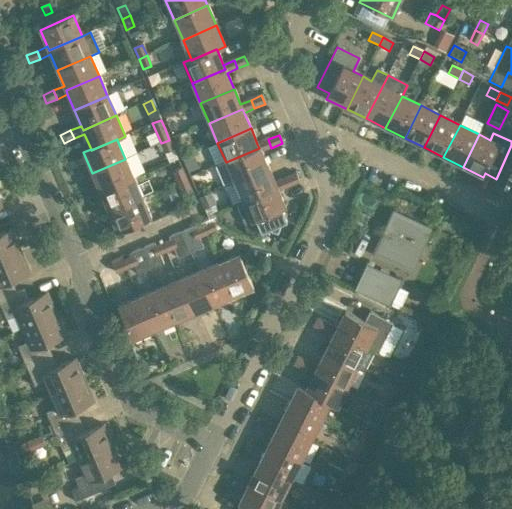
[(259,148),(226,162),(234,182),(268,168),(261,152),(271,148),(268,139),(257,144),(259,148)]
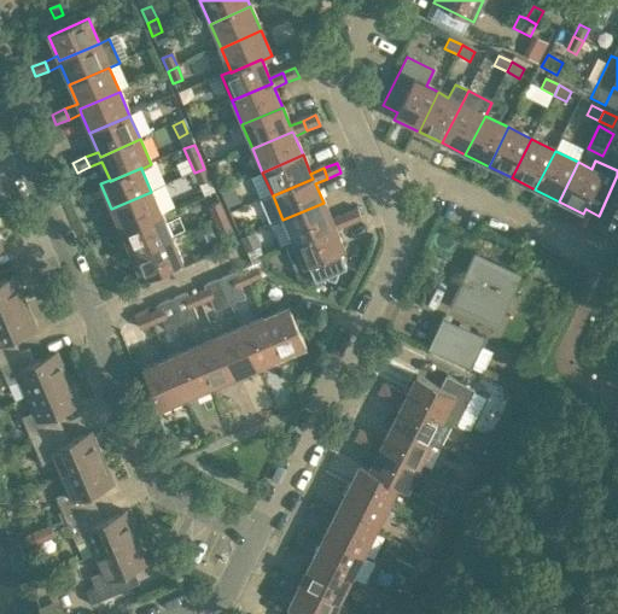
[(210,182),(204,169),(194,173),(199,186),(210,182)]
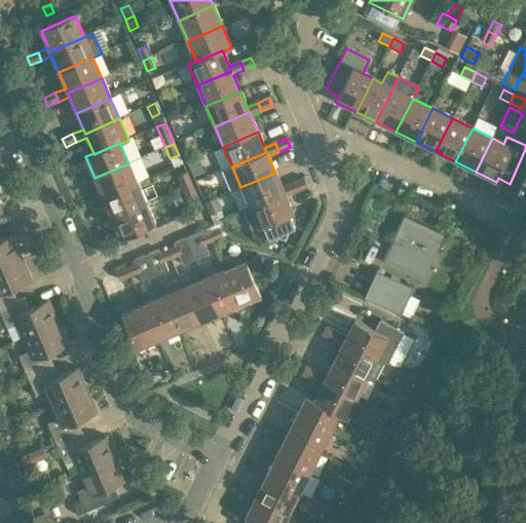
[(128,163),(95,178),(103,198),(138,184),(128,163)]
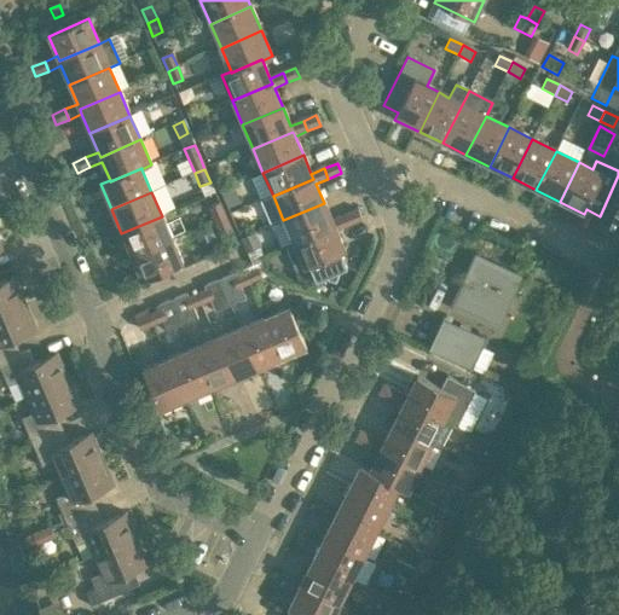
[(324,203),(283,220),(294,243),(294,244),(334,227),(336,232),(348,226),(345,216),(333,222),(324,203)]
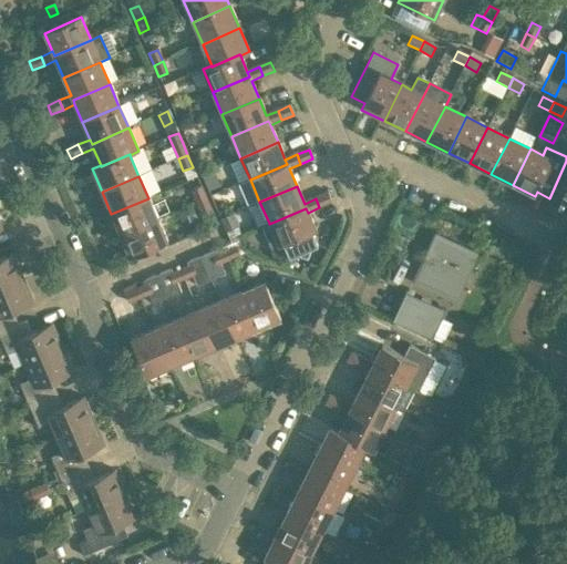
[(197,203),(206,200),(200,187),(192,191),(197,203)]
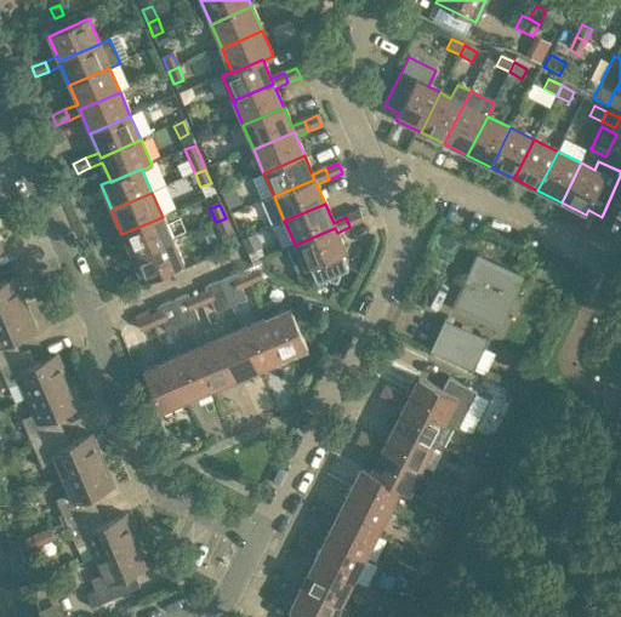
[(346,217),(349,227),(363,222),(359,212),(346,217)]
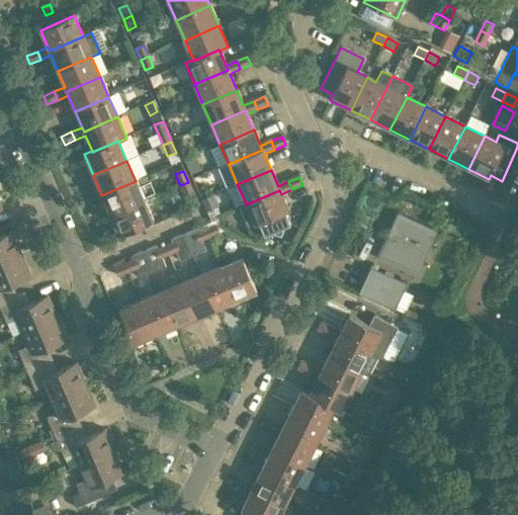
[(136,181),(101,195),(110,216),(144,201),(136,181)]
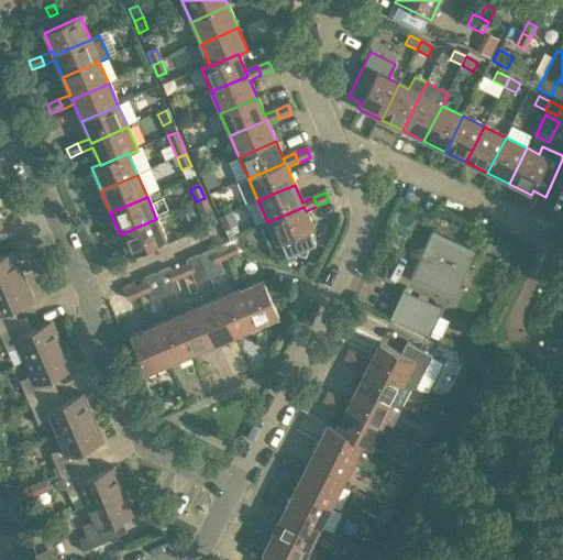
[(209,209),(205,198),(196,201),(200,213),(209,209)]
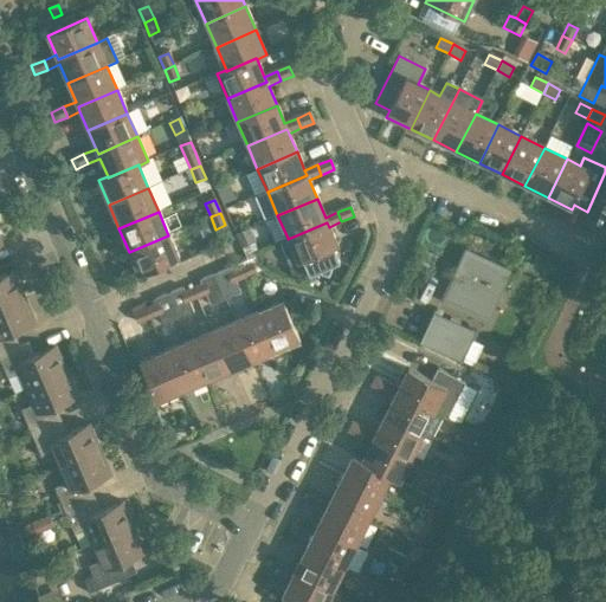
[(337,246),(329,227),(327,222),(288,239),(288,238),(278,243),(289,267),(303,261),(309,276),(315,273),(328,278),(334,265),(340,263),(334,248),(337,246)]
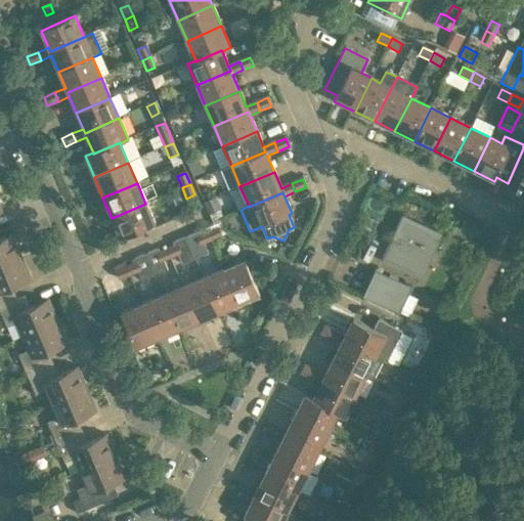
[(215,199),(204,204),(208,213),(219,209),(215,199)]
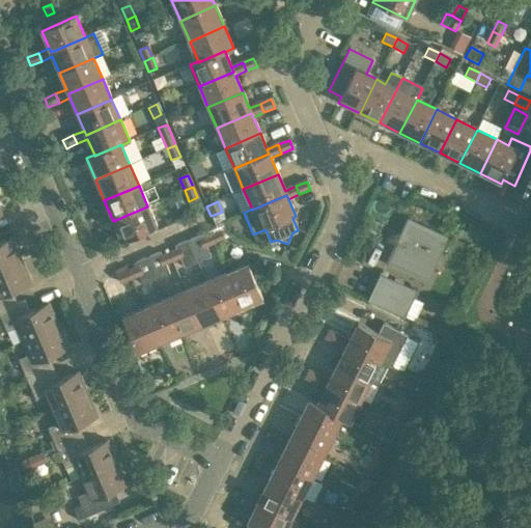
[(147,206),(113,221),(122,243),(157,227),(147,206)]
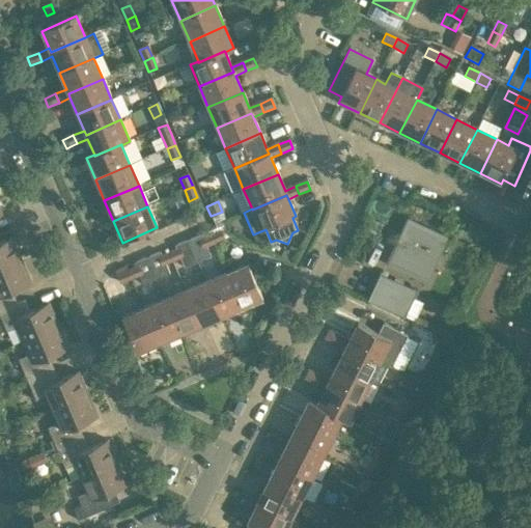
[(408,220),(387,266),(424,283),(445,238),(408,220)]
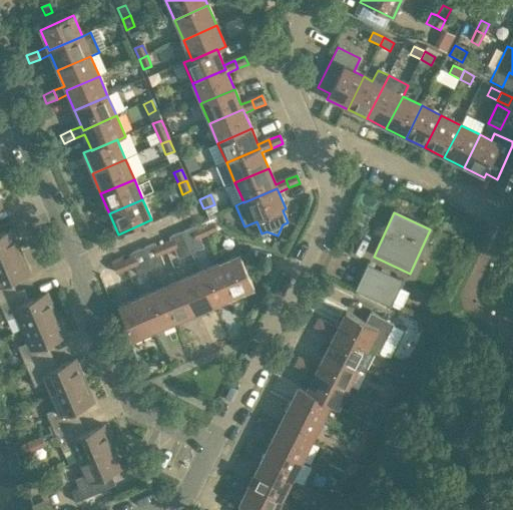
[(202,227),(206,236),(217,231),(213,223),(202,227)]
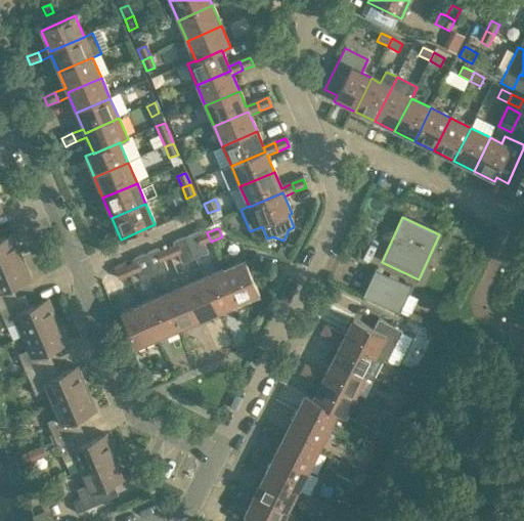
[(185,239),(194,260),(208,254),(204,245),(211,242),(207,232),(200,235),(199,232),(185,239)]
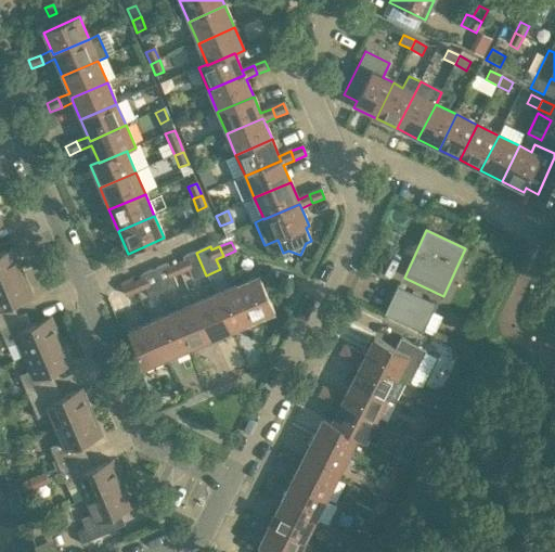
[(0,283),(23,273),(12,251),(0,255),(0,283)]
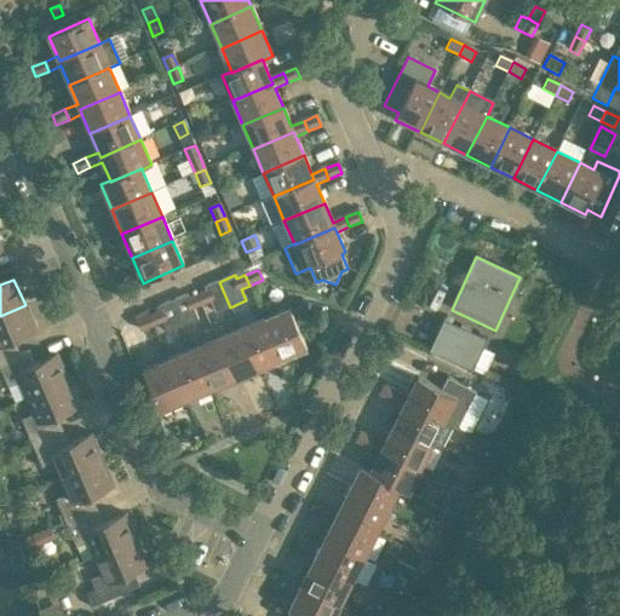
[(197,297),(201,306),(210,303),(214,314),(230,308),(219,282),(204,288),(206,293),(197,297)]
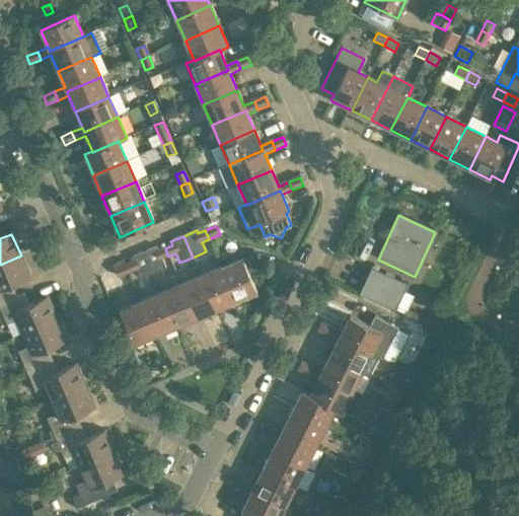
[(143,253),(152,275),(166,269),(161,260),(168,256),(165,248),(158,250),(157,247),(143,253)]
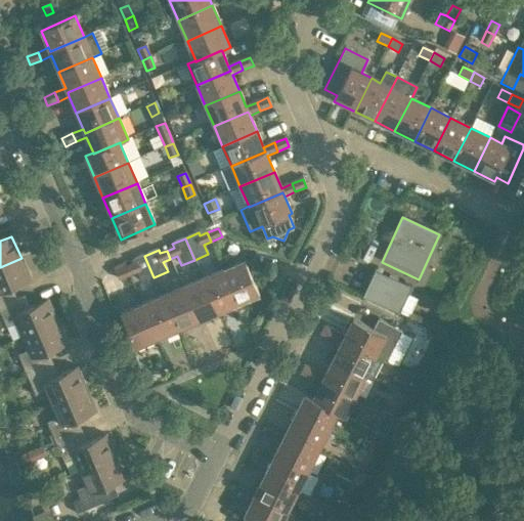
[(132,261),(133,265),(126,268),(130,276),(137,273),(141,283),(154,277),(144,256),(132,261)]
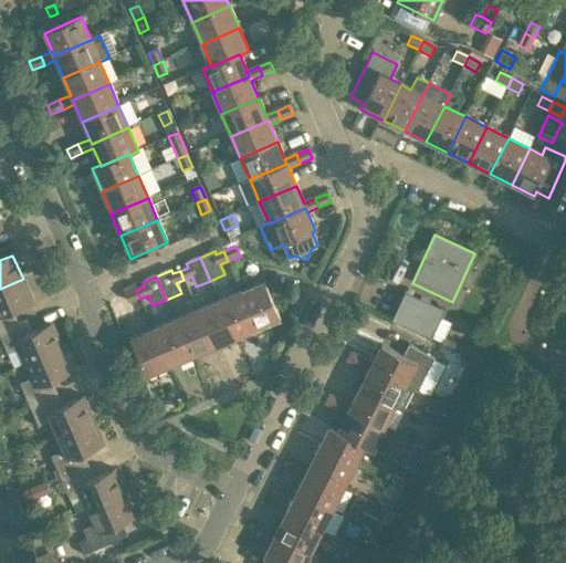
[(23,279),(0,289),(0,332),(18,325),(12,313),(33,303),(23,279)]
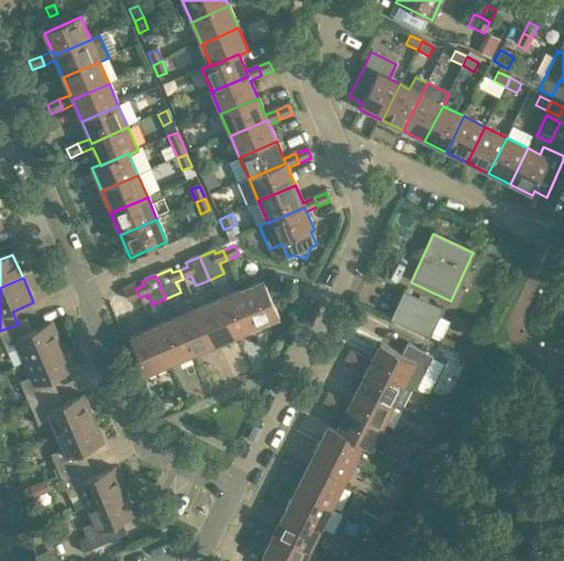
[(240,291),(256,327),(279,317),(263,281),(240,291)]
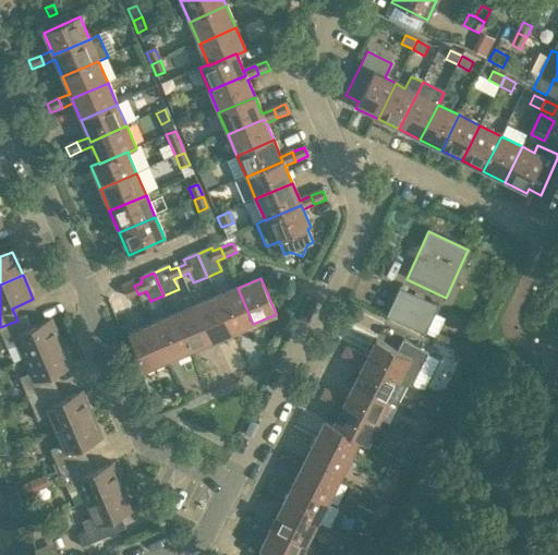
[(138,294),(134,286),(133,286),(122,290),(126,300),(138,294)]
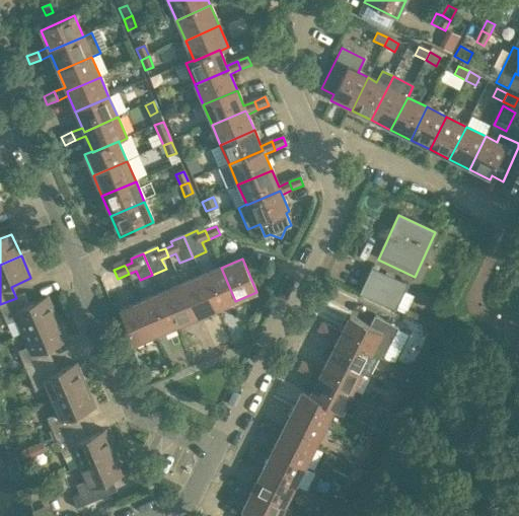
[(216,310),(235,301),(221,268),(201,276),(216,310)]
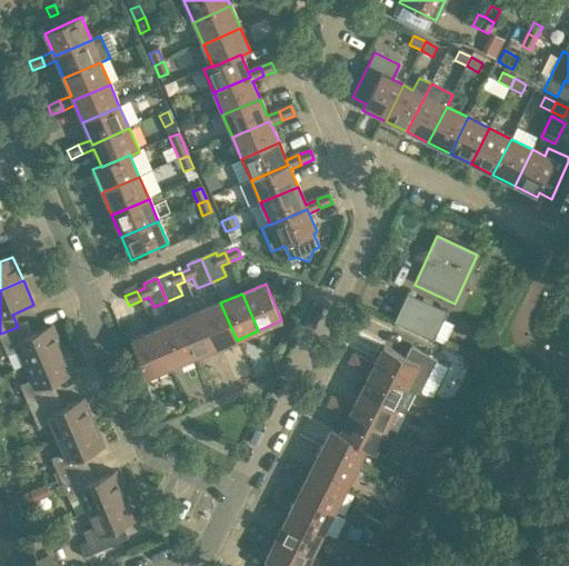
[(433,340),(445,314),(409,297),(396,325),(433,340)]
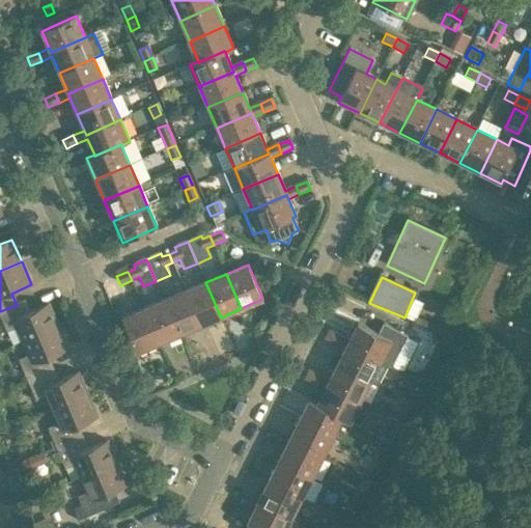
[(200,326),(221,317),(205,282),(185,292),(200,326)]
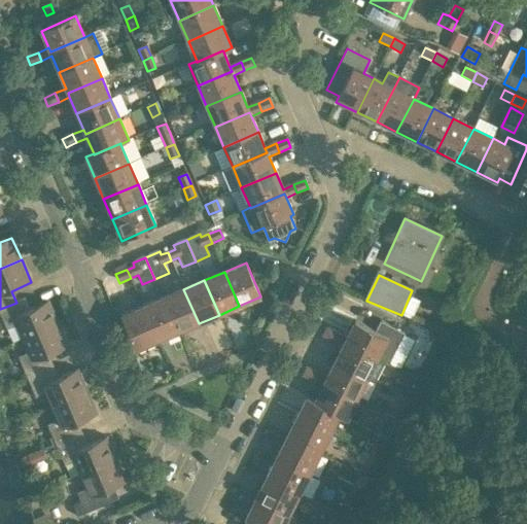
[(178,333),(199,323),(183,289),(163,299),(178,333)]
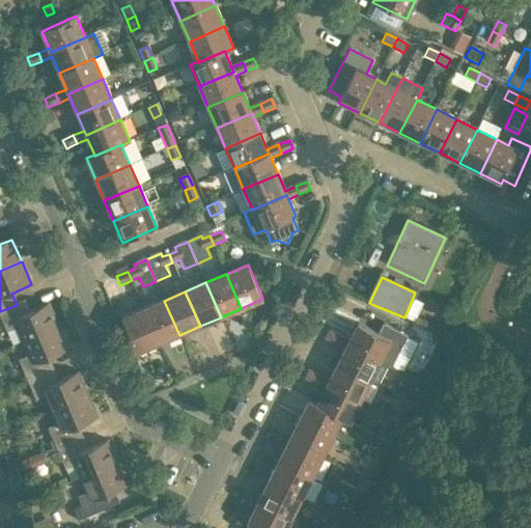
[(25,301),(17,305),(0,311),(0,317),(6,333),(16,329),(22,342),(58,327),(49,305),(29,312),(25,301)]
